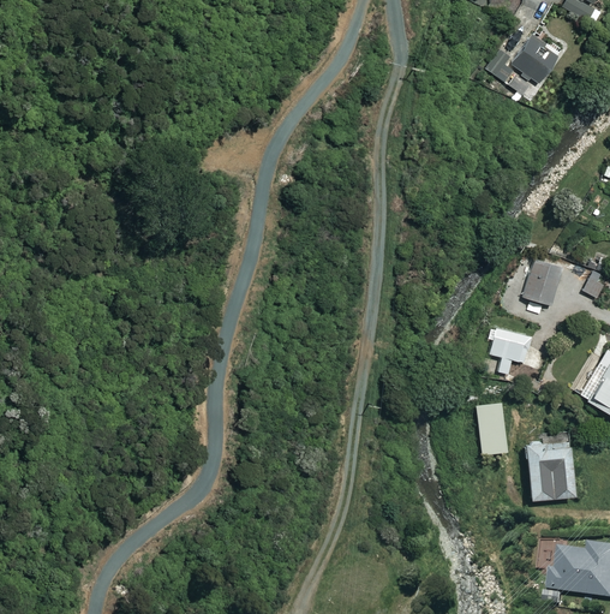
[(579,0),(568,0),(561,13),(573,22),(578,15),(594,25),(602,13),(579,0)]
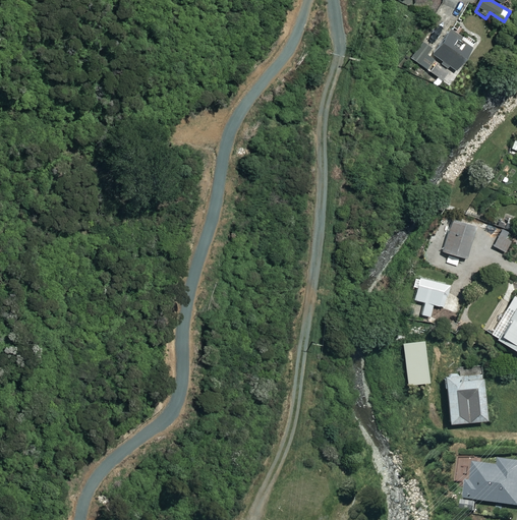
[(434,53),(444,61),(433,74),(444,82),(454,68),(456,70),(474,48),(451,30),(434,53)]
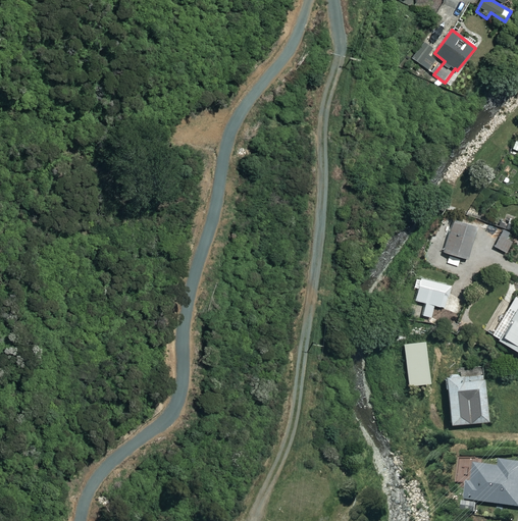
[(432,53),(435,48),(429,43),(416,58),(431,71),(441,60),(432,53)]
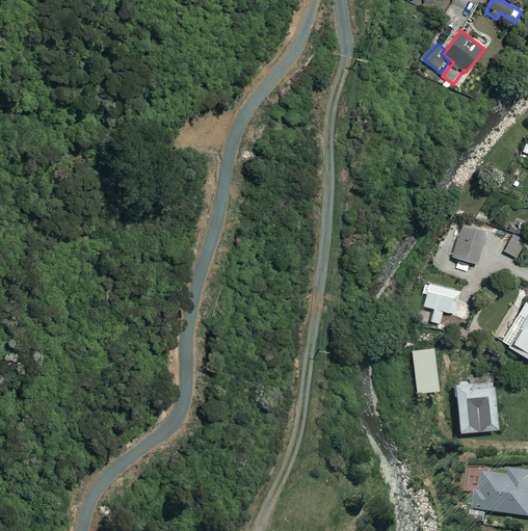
[(518,181),(509,176),(502,188),(511,192),(518,181)]
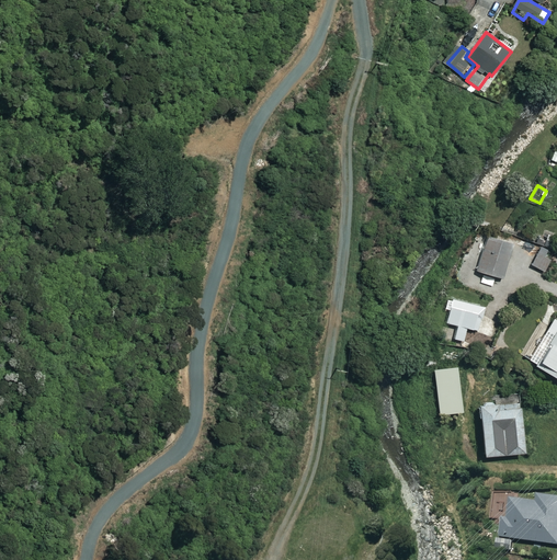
[(553,231),(538,228),(534,242),(548,247),(553,231)]
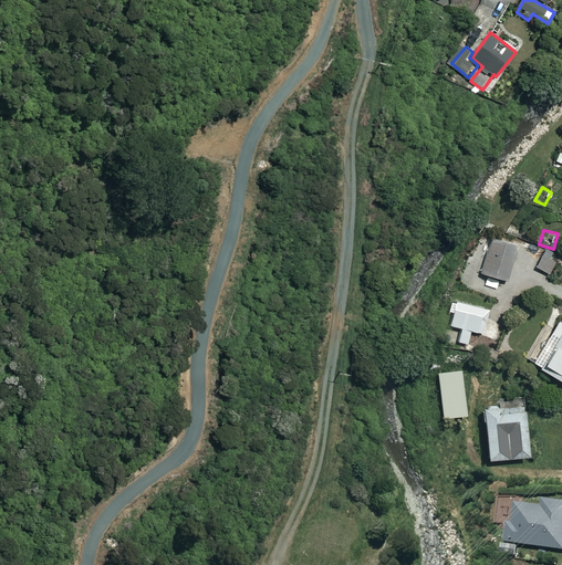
[(482,273),(509,281),(519,246),(492,238),(482,273)]
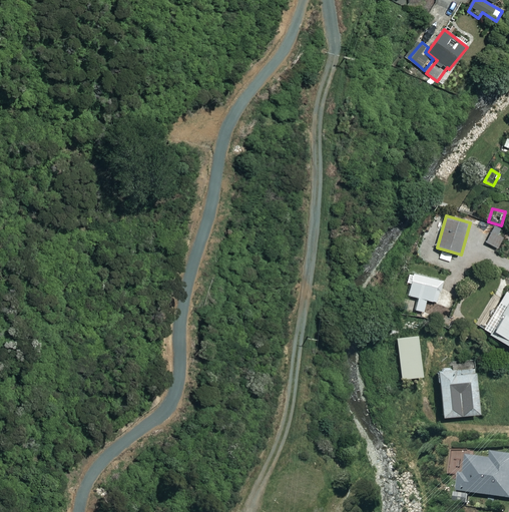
[(505,236),(493,230),(488,242),(499,248),(505,236)]
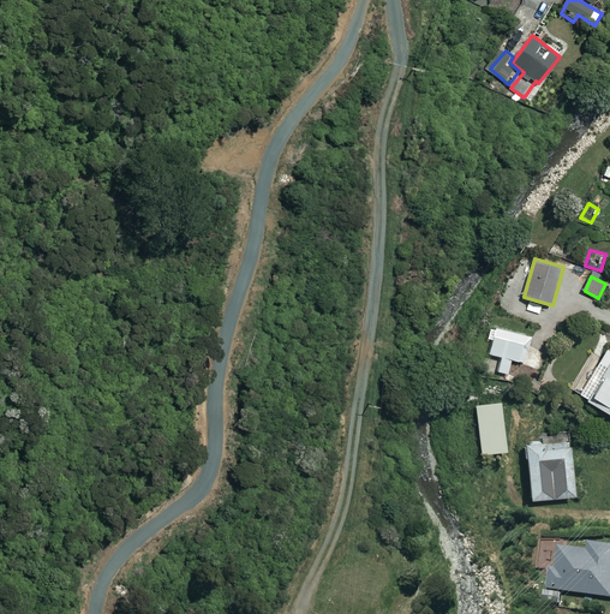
[(531,339),(496,329),(490,353),(502,357),(498,370),(508,374),(513,359),(524,362),(531,339)]
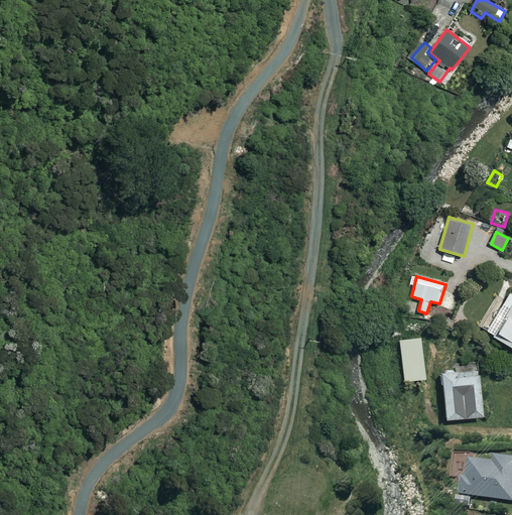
[(511,294),(510,293),(491,327),(495,330),(492,336),(511,348),(511,294)]
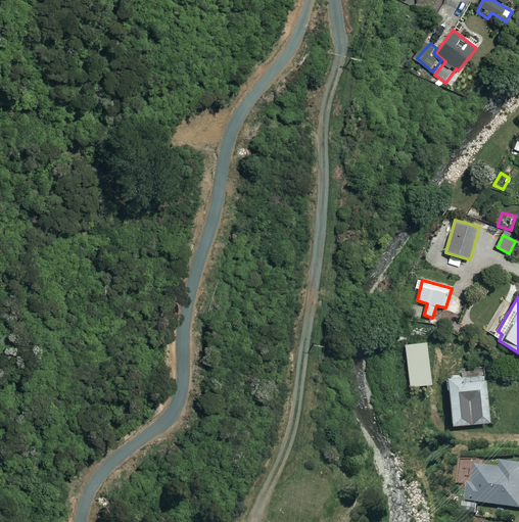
[(428,378),(425,348),(414,349),(397,350),(398,366),(408,366),(410,380),(428,378)]
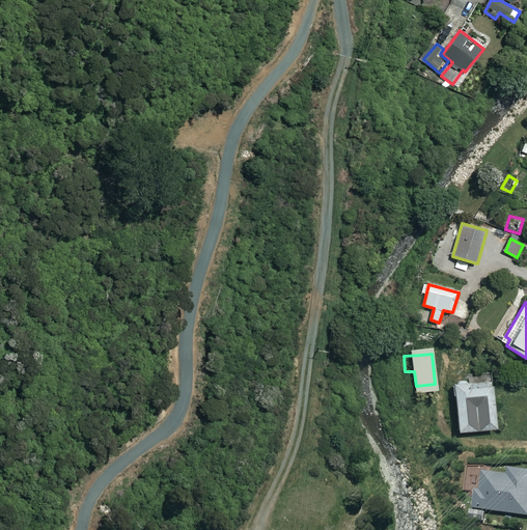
[(496,426),(493,378),(452,381),(455,429),(496,426)]
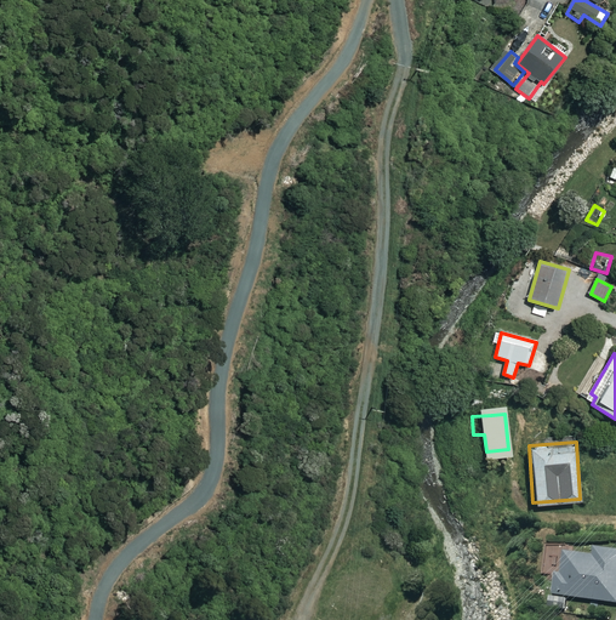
[(615,550),(597,547),(595,556),(568,551),(564,573),(558,573),(555,595),(615,602),(615,550)]
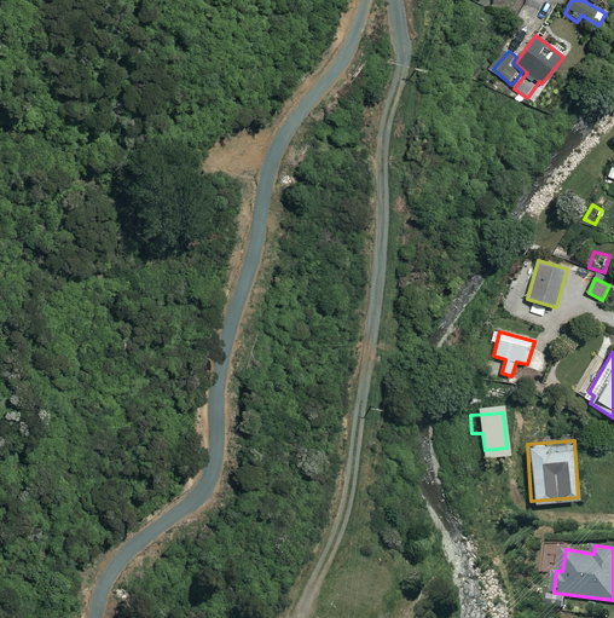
All buildings are outlined.
